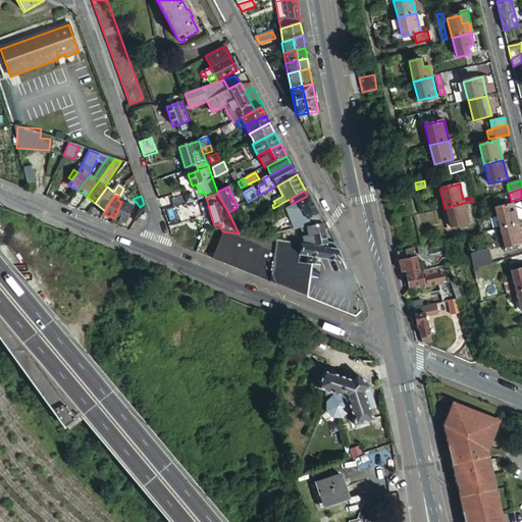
[(171,200),(174,208),(188,203),(186,196),(171,200)]
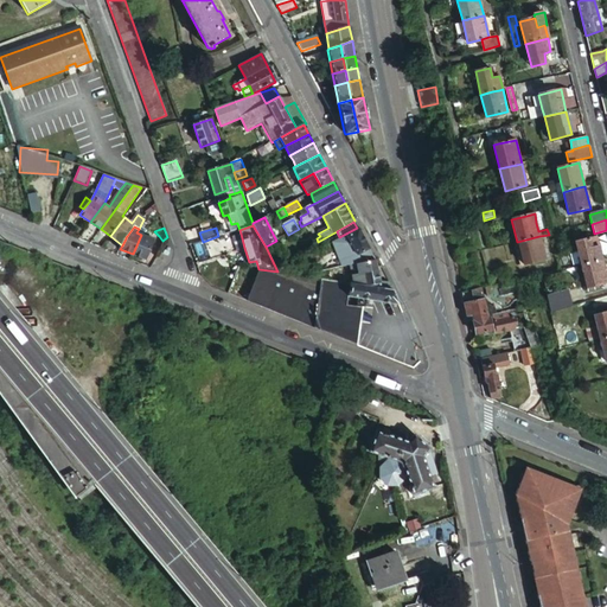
[(347,267),(375,260),(376,260),(359,229),(358,230),(337,242),(342,250),(336,251),(342,268),(347,267)]
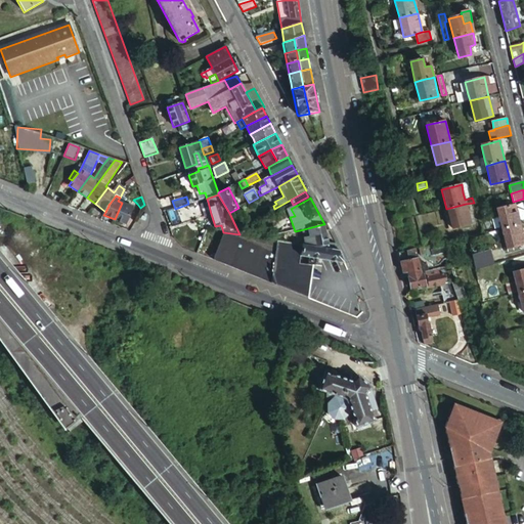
[(115,219),(125,224),(129,215),(132,208),(129,206),(131,203),(126,201),(124,204),(122,203),(115,219)]
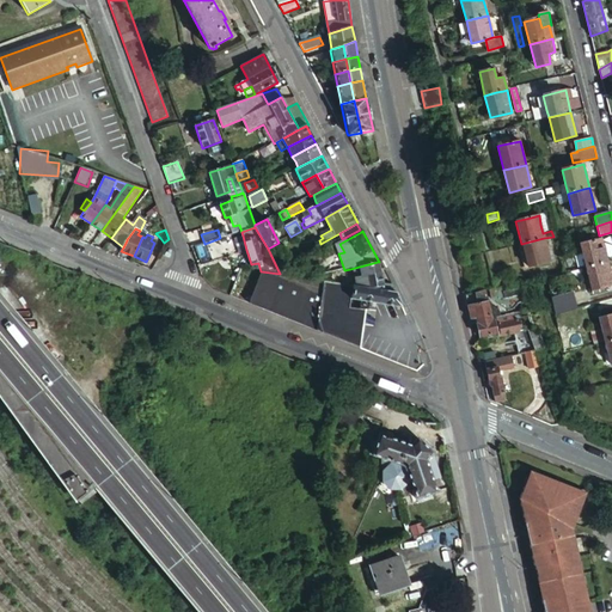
[(238,254),(246,250),(243,236),(233,238),(238,254)]
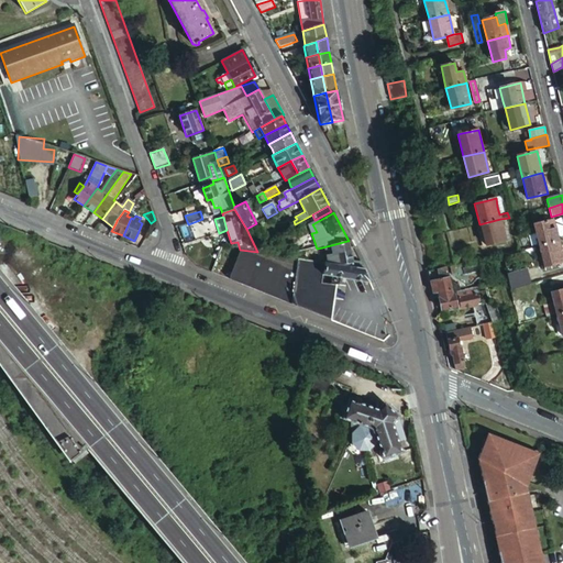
[(500,219),(479,224),(485,245),(506,241),(500,219)]
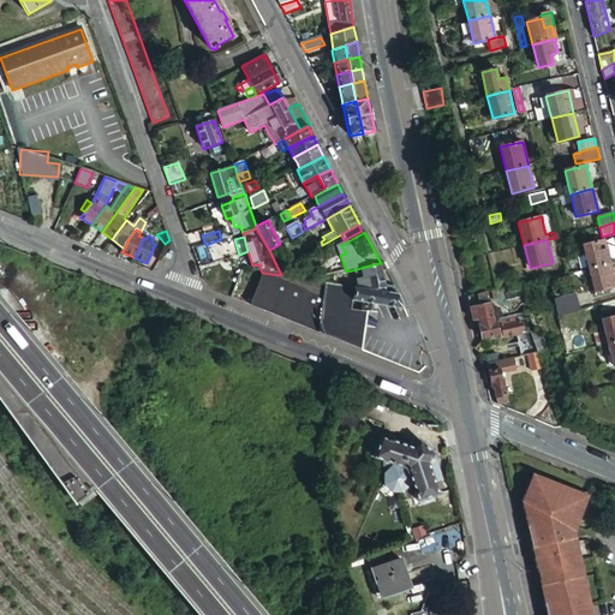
[(605,240),(598,242),(601,252),(608,250),(605,240)]
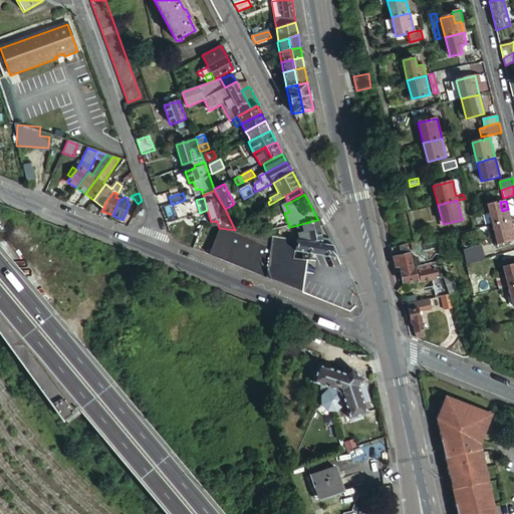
[(502,211),(500,202),(487,205),(490,213),(492,224),(497,223),(510,219),(508,209),(502,211)]
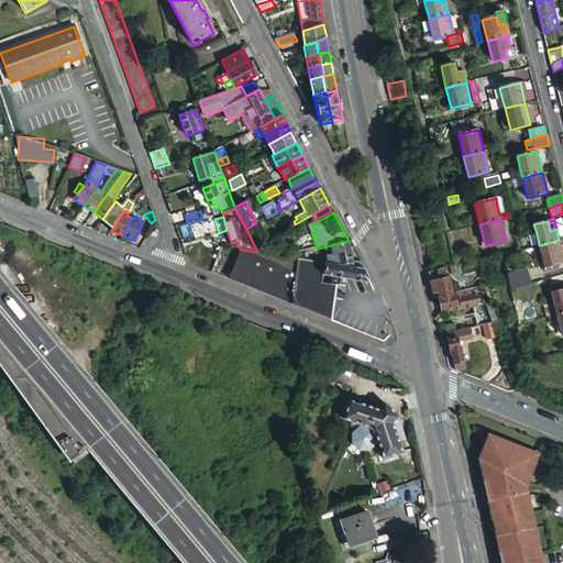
[(532,246),(539,245),(537,233),(530,234),(532,246)]
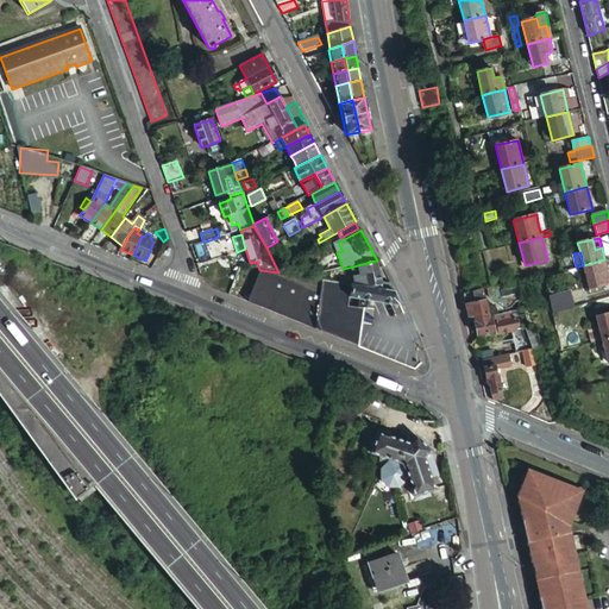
[(608,283),(608,277),(604,259),(589,264),(583,265),(589,289),(608,283)]
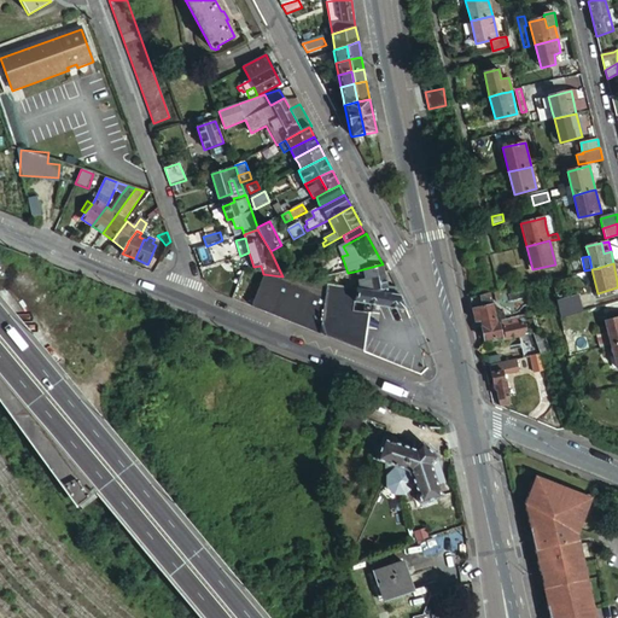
[(382,264),(354,272),(355,277),(363,275),(365,280),(371,279),(374,291),(386,287),(382,264)]
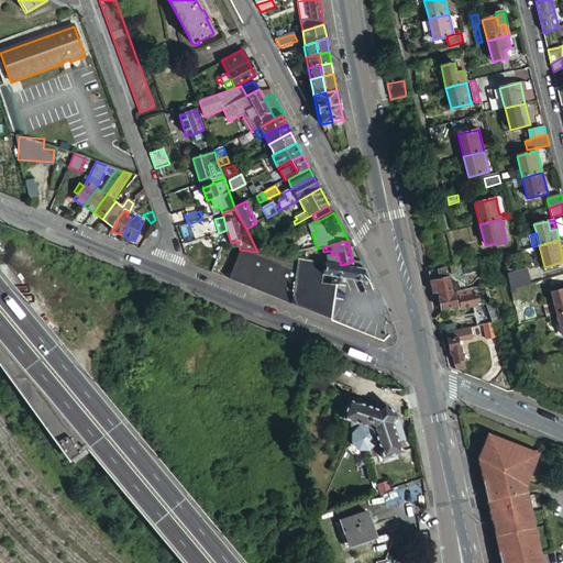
[(286,250),(287,255),(296,253),(294,246),(286,250)]
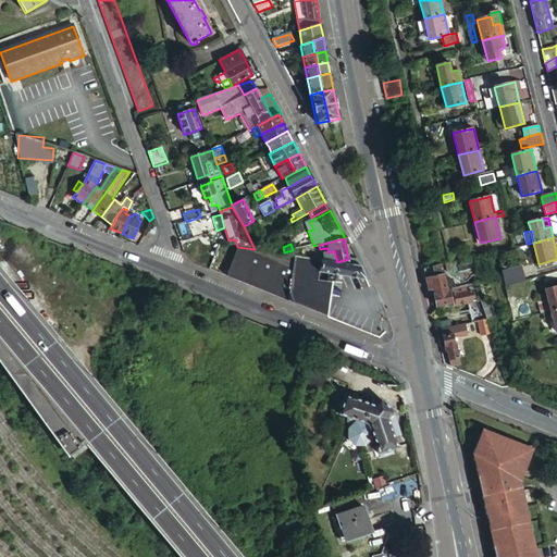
[(279,254),(255,250),(255,251),(238,247),(226,276),(245,285),(277,297),(288,301),(327,318),(332,294),(333,287),(334,282),(319,281),(320,273),(364,280),(367,279),(361,268),(348,265),(279,254)]
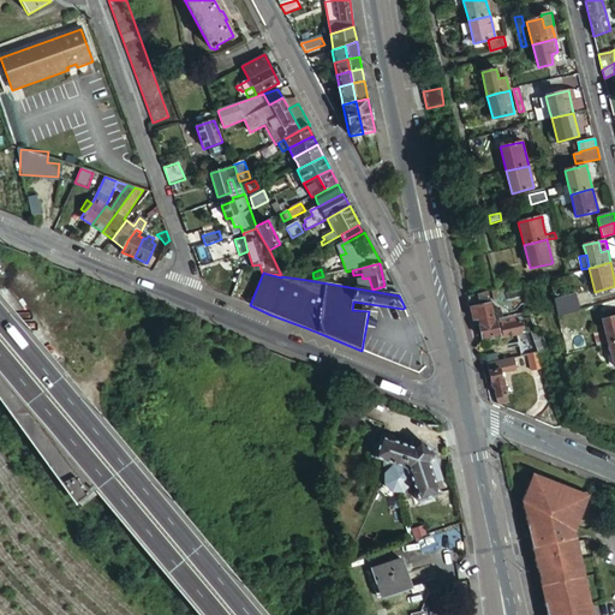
[(490,291),(467,297),(472,317),(472,321),(478,320),(479,324),(478,324),(481,340),(483,339),(483,341),(502,338),(499,320),(503,318),(501,308),(497,309),(490,299),(490,291)]
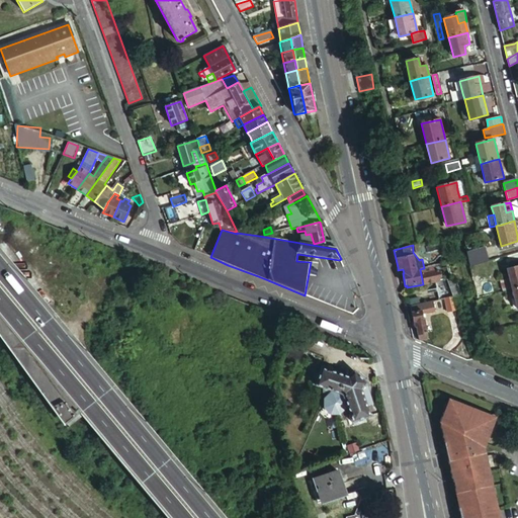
[(466,252),(468,258),(469,267),(488,262),(485,248),(466,252)]
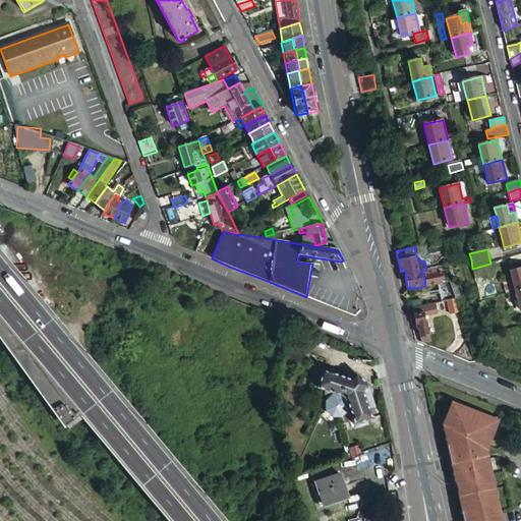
[(447,300),(448,300),(456,298),(464,296),(462,291),(459,284),(457,284),(455,280),(450,282),(450,281),(446,282),(444,276),(443,276),(441,267),(426,270),(422,271),(425,286),(439,284),(442,301),(447,300)]
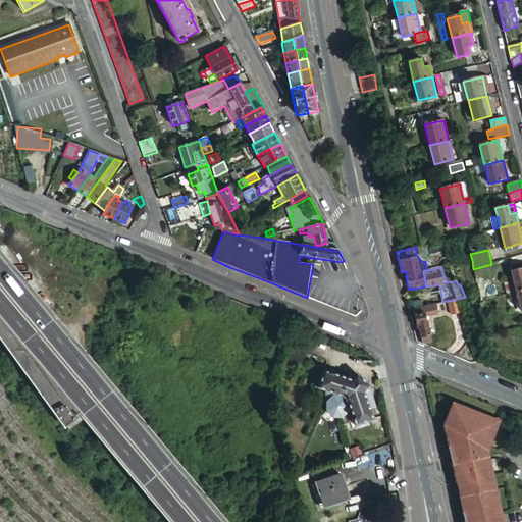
[(508,294),(516,292),(521,290),(521,268),(511,271),(514,280),(505,282),(508,294)]
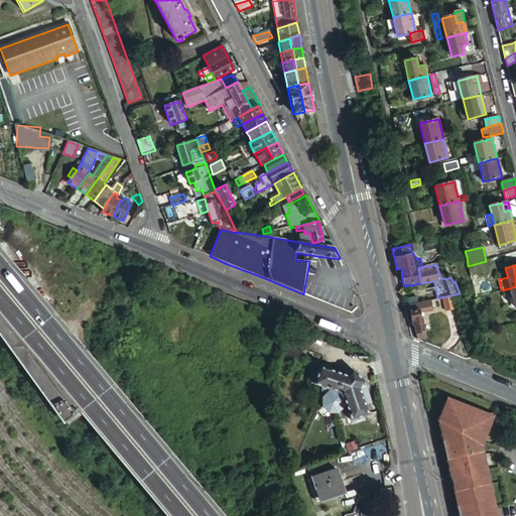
[(319,269),(308,266),(307,272),(317,275),(319,269)]
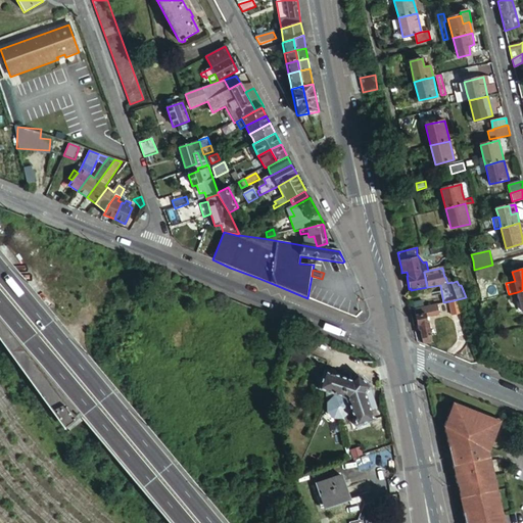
[(458,299),(449,301),(453,316),(461,314),(458,299)]
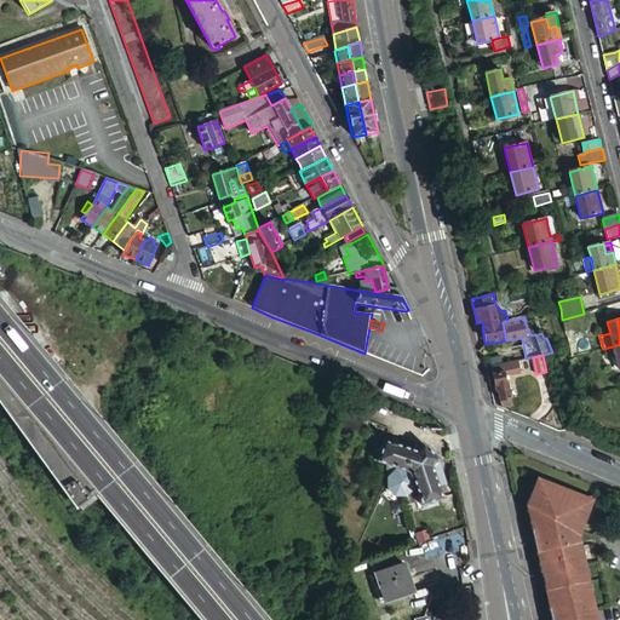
[(489,359),(492,367),(504,363),(503,356),(489,359)]
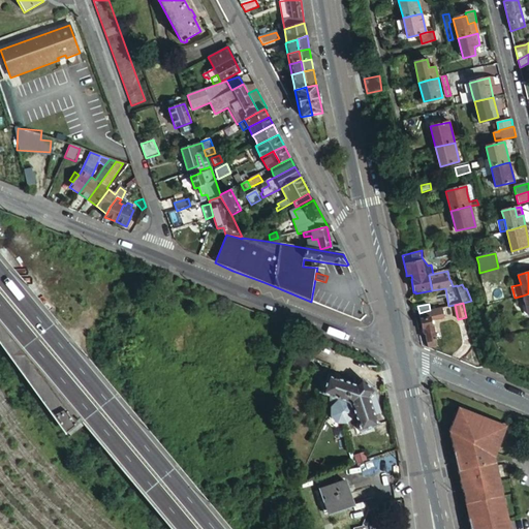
[(430,310),(419,313),(418,313),(423,334),(425,333),(428,348),(437,346),(434,325),(431,327),(431,320),(444,317),(442,308),(430,310)]
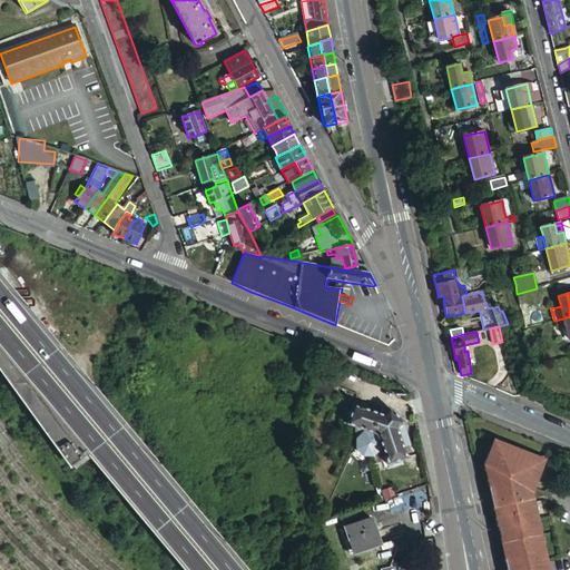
[(322,383),(318,393),(331,397),(335,387),(322,383)]
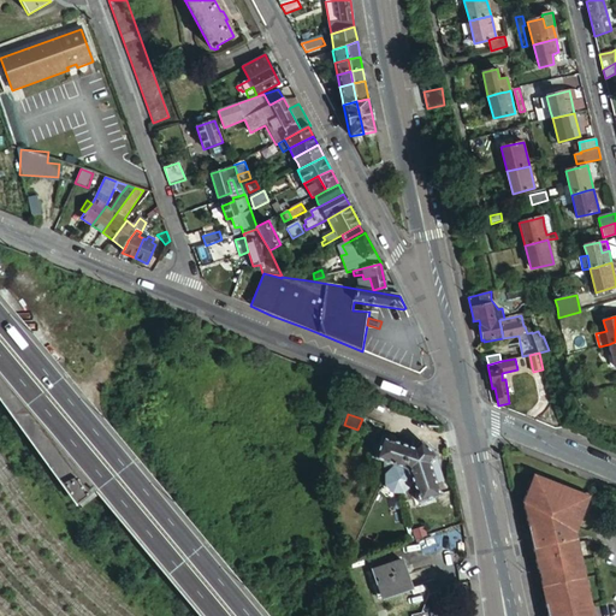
[(414,449),(383,438),(375,458),(385,462),(384,465),(383,467),(384,469),(384,472),(385,473),(386,474),(384,475),(385,486),(392,493),(403,493),(404,492),(406,493),(408,493),(409,495),(410,495),(413,495),(414,493),(415,492),(419,503),(439,496),(436,484),(444,481),(436,457),(432,454),(425,446),(421,442),(414,449)]
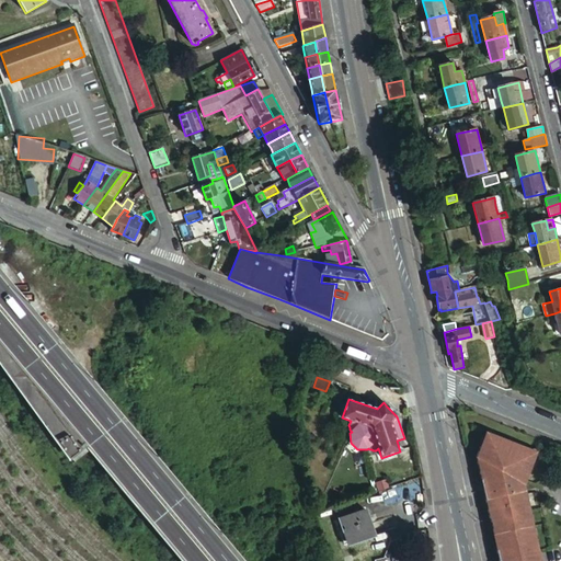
[(387,407),(393,413),(397,410),(391,403),(387,407)]
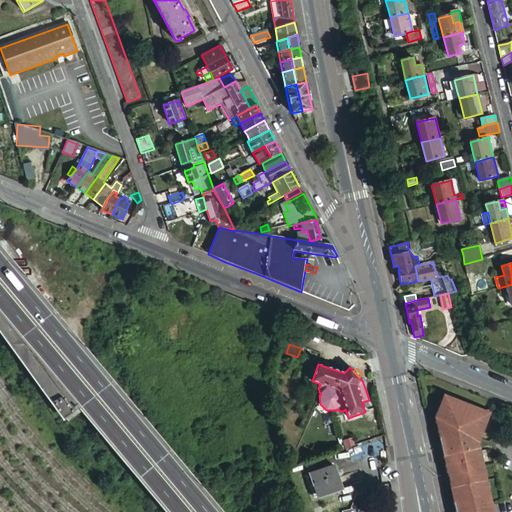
[(443,390),(437,403),(440,405),(446,391),(443,390)]
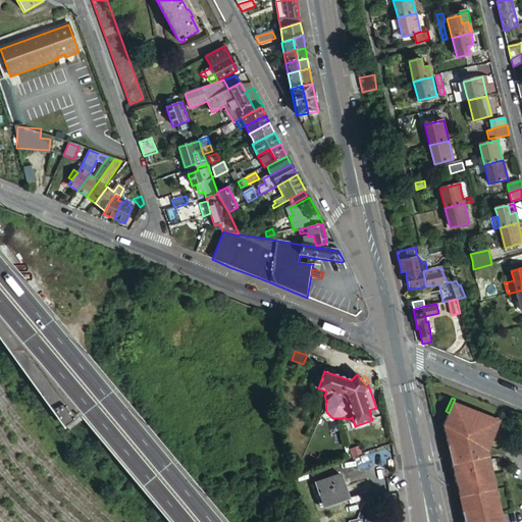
[(446,411),(442,421),(447,444),(448,447),(450,453),(449,453),(455,480),(456,480),(464,520),(463,520),(463,521),(504,521),(502,513),(488,449),(496,430),(492,429),(499,415),(455,399),(449,413),(446,411)]
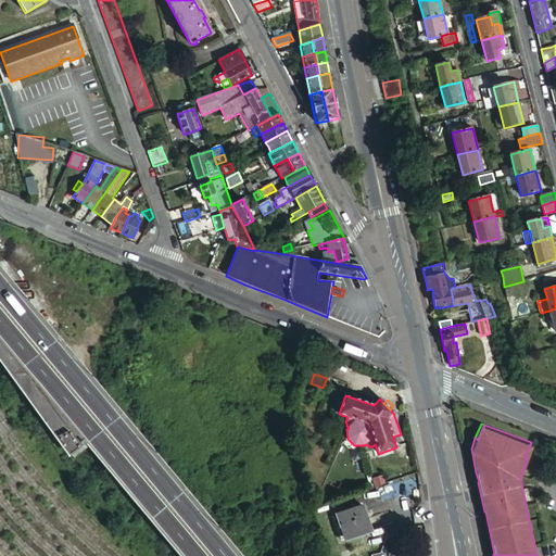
[(525,457),(528,458),(534,443),(531,442),(525,457)]
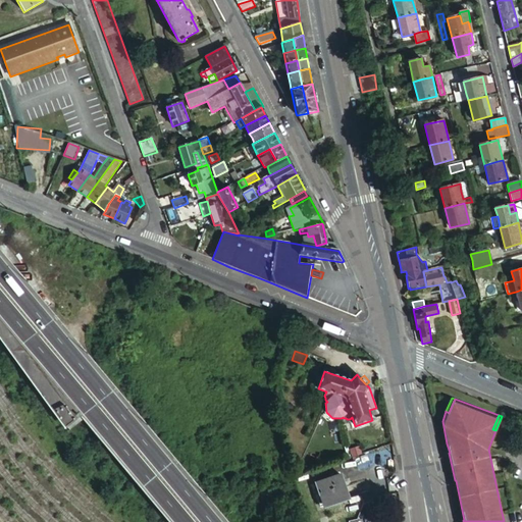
[(350,446),(353,456),(361,454),(357,442),(350,446)]
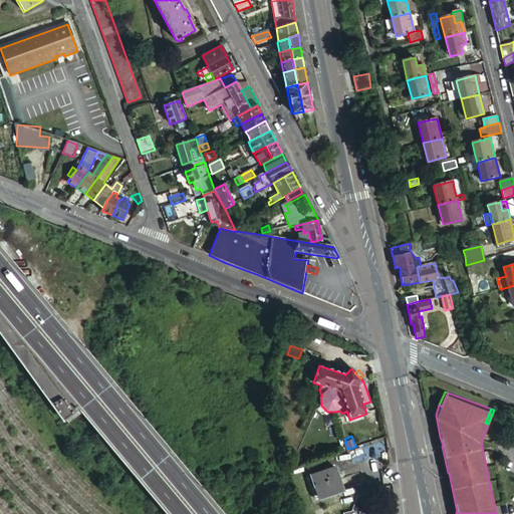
[(342,491),(335,468),(310,476),(313,486),(310,487),(314,501),(342,491)]
